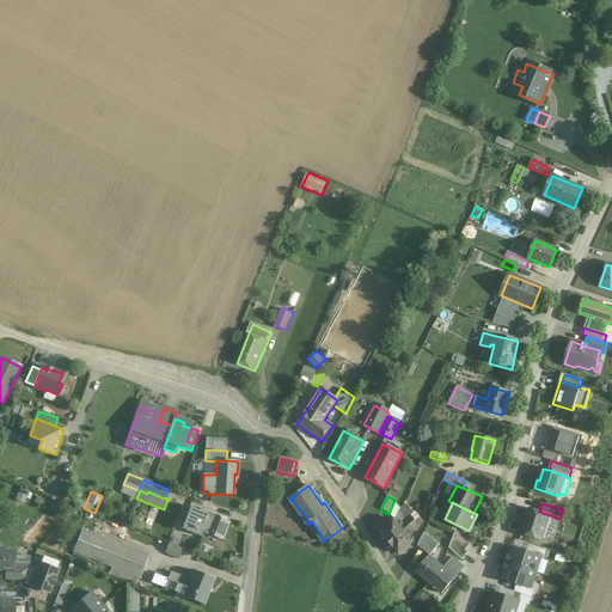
[(414,515),(404,505),(398,509),(408,521),(410,519),(414,515)]
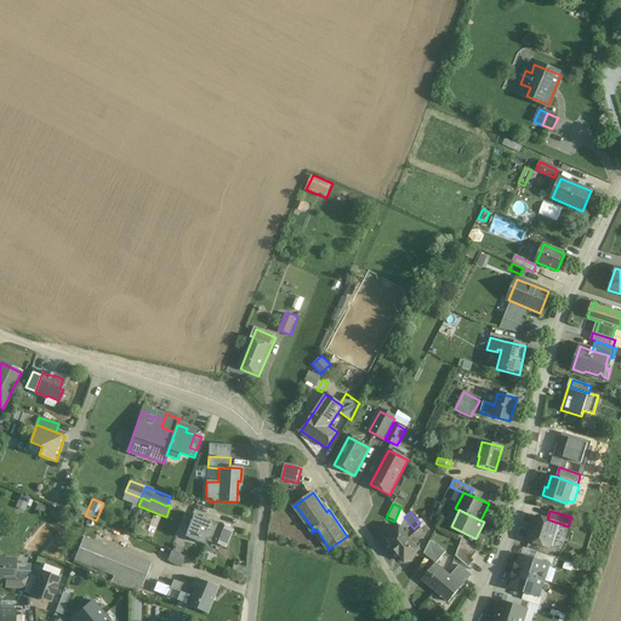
[(214,524),(193,516),(184,537),(206,546),(208,541),(224,548),(232,530),(215,523),(214,524)]
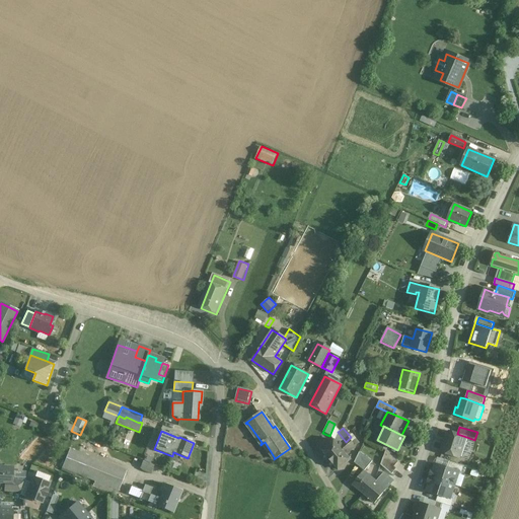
[(457,434),(450,432),(446,444),(444,443),(441,452),(459,458),(466,437),(457,434)]
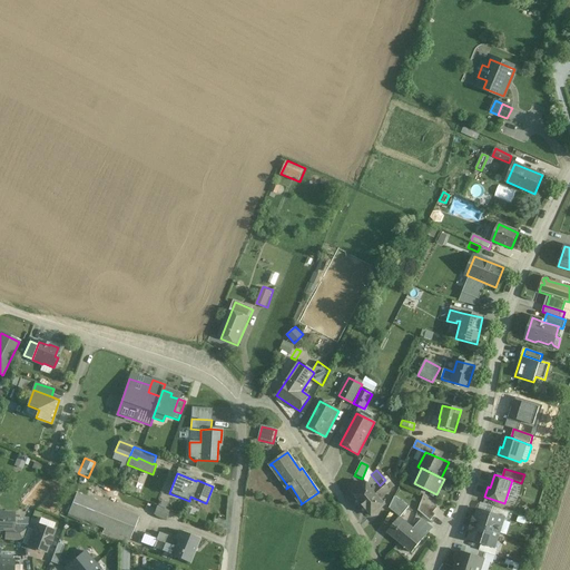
[(365,488),(354,498),(362,507),(385,487),(382,483),(380,485),(370,493),(365,488)]
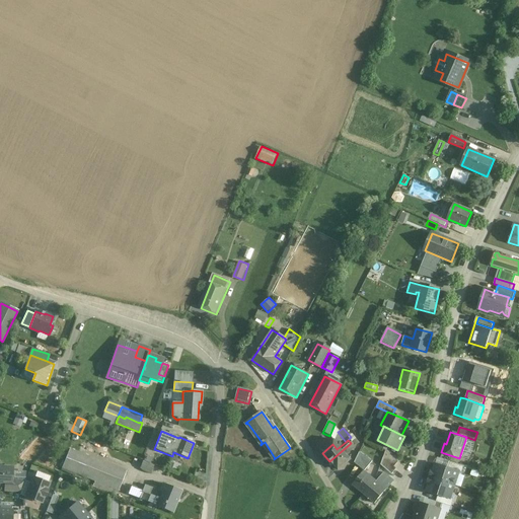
[(351,443),(329,461),(338,470),(348,461),(344,456),(355,448),(351,443)]
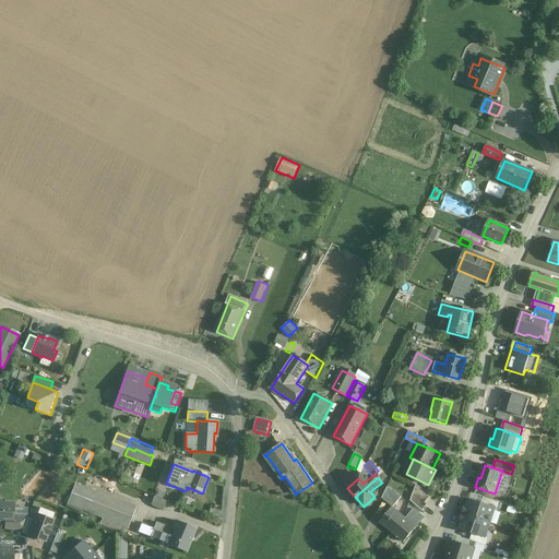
[(135,509),(75,484),(67,504),(127,530),(135,509)]
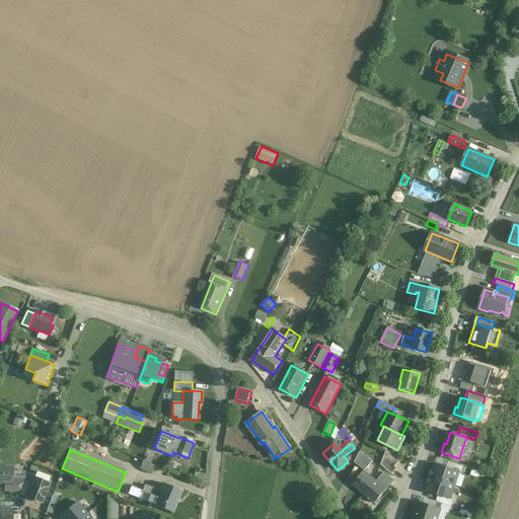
[(398,462),(385,451),(383,458),(394,467),(398,462)]
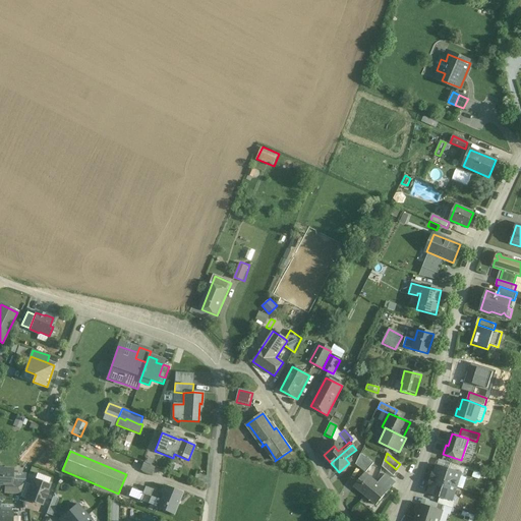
[(372,465),(360,455),(355,466),(365,474),(365,473),(372,465)]
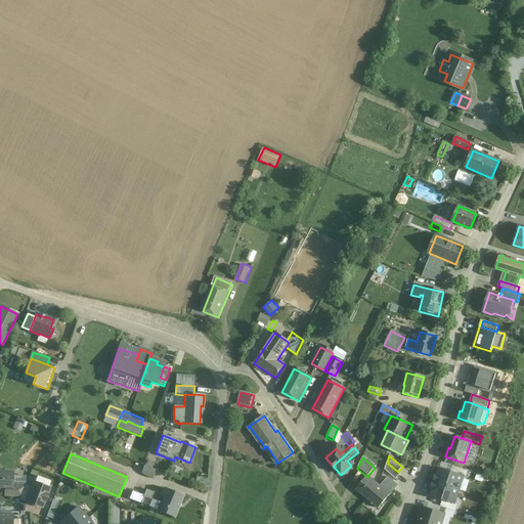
[(398,472),(387,463),(385,470),(396,479),(400,474),(398,472)]
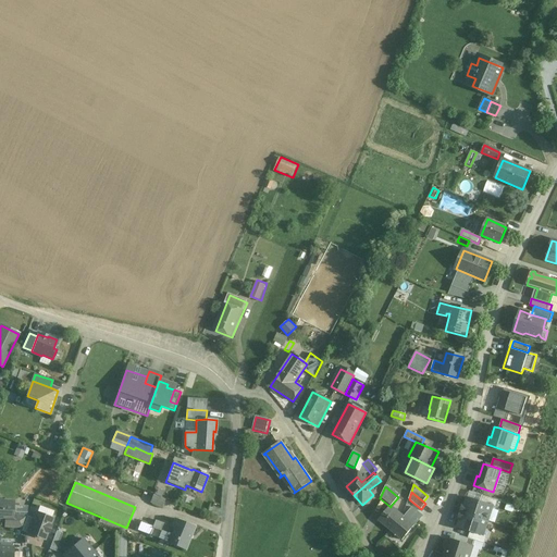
[(165,500),(153,495),(150,504),(161,508),(165,500)]
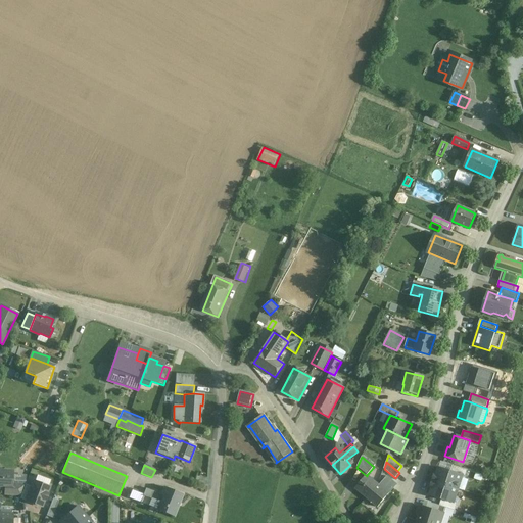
[(468,470),(453,465),(450,472),(463,476),(466,477),(468,470)]
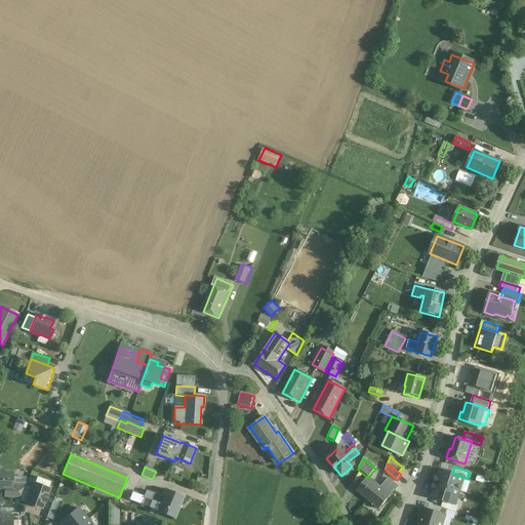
[(452,474),(440,470),(437,476),(436,476),(436,477),(435,482),(434,482),(434,483),(460,491),(465,478),(452,474)]
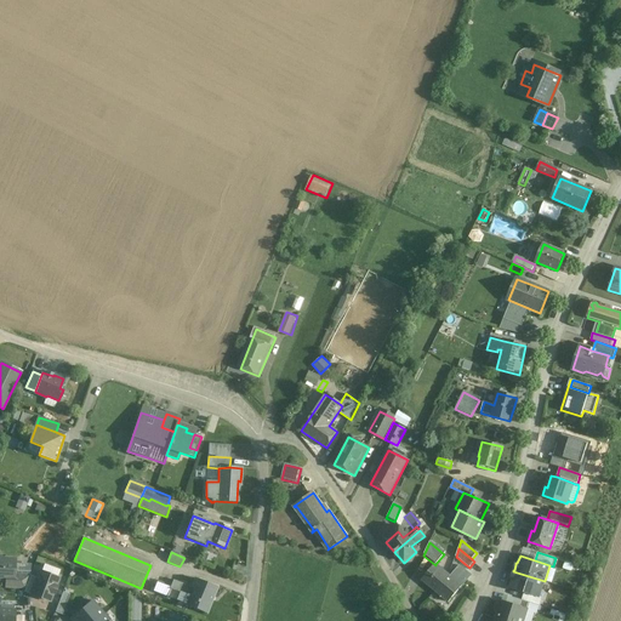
[(0,558),(0,557),(0,579),(6,580),(13,581),(13,575),(15,564),(11,560),(3,560),(0,558)]
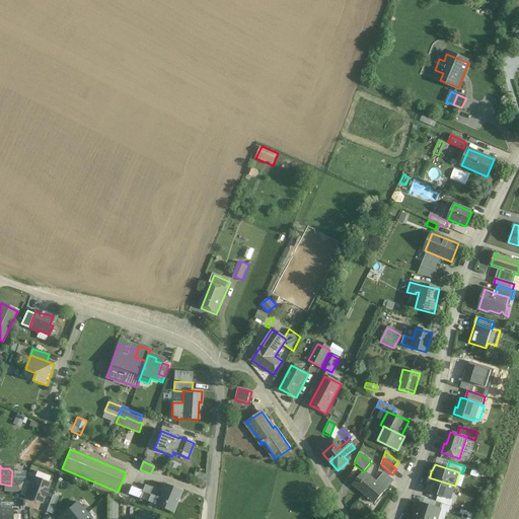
[(364,472),(353,486),(364,495),(375,480),(364,471),(364,472)]
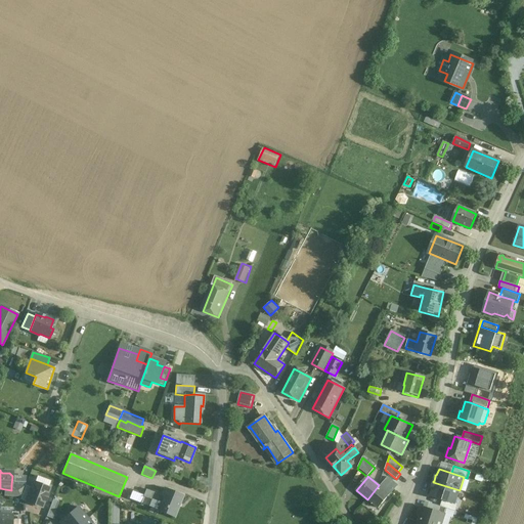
[(395,486),(388,480),(382,487),(389,494),(395,486)]
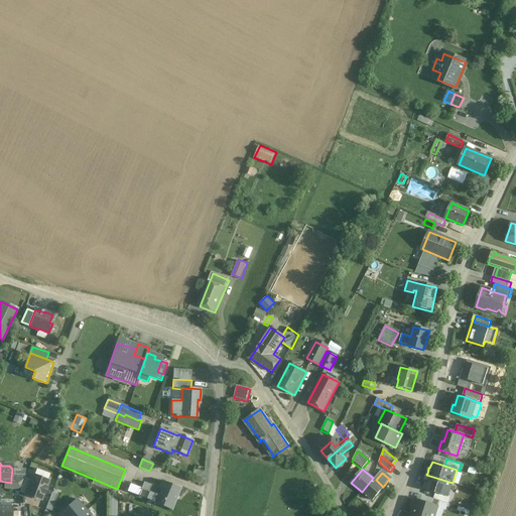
[(48,481),(33,475),(31,481),(26,494),(41,500),(43,494),(45,494),(47,488),(46,488),(48,481)]
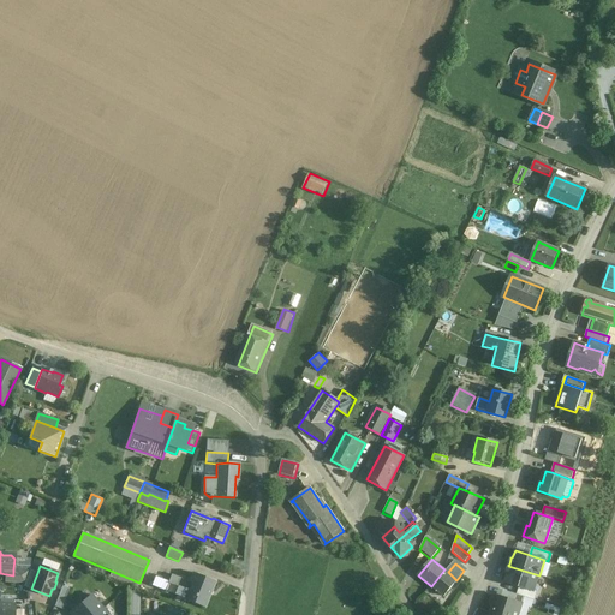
[(539,575),(508,566),(507,573),(506,573),(506,574),(507,574),(505,581),(519,586),(533,591),(535,591),(539,575)]
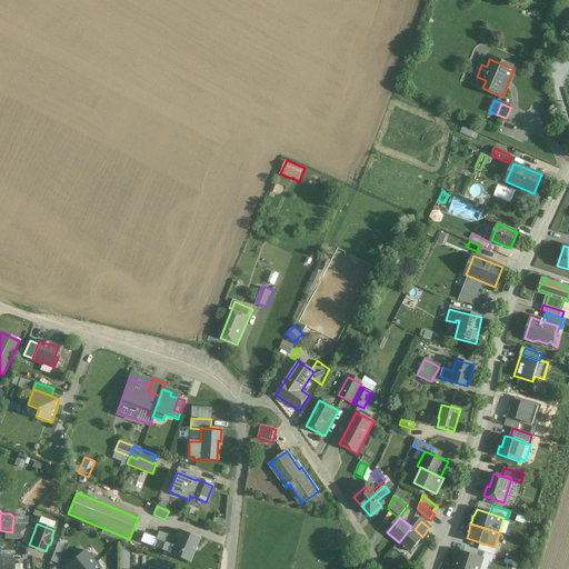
[(28,527),(12,527),(12,532),(6,531),(6,539),(23,540),(28,528),(28,527)]
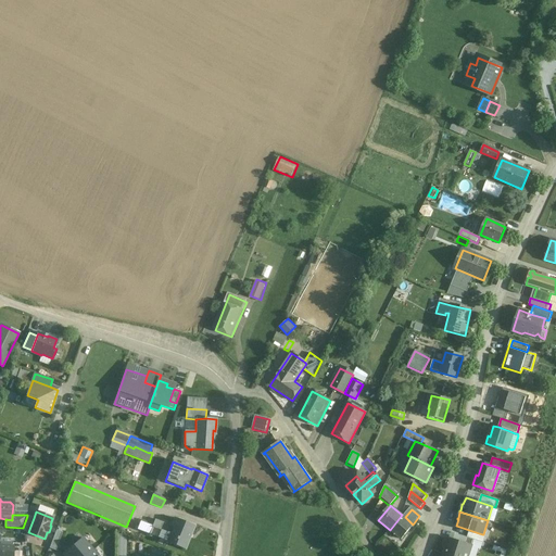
[(402,515),(390,530),(401,539),(413,525),(405,517),(402,515)]
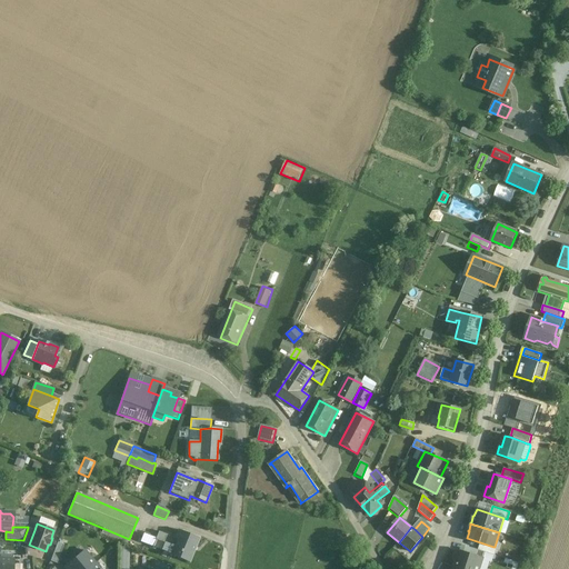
[(35,530),(28,528),(23,540),(22,542),(29,545),(35,530)]
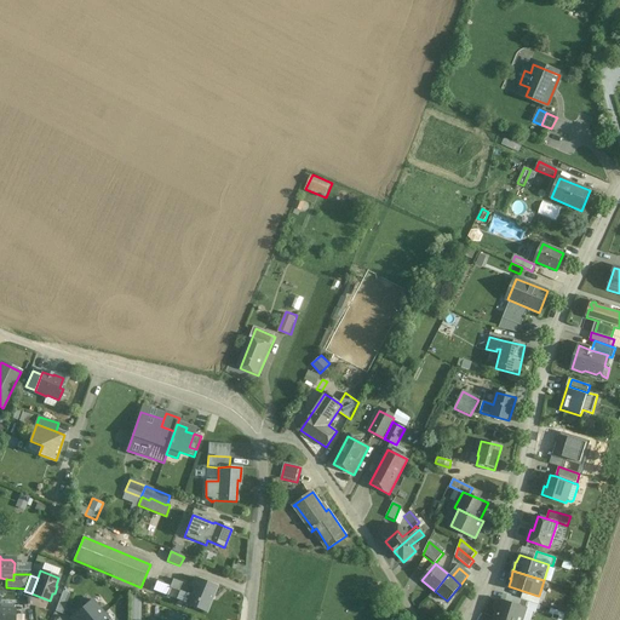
[(217,587),(194,579),(190,587),(184,606),(206,614),(217,587)]
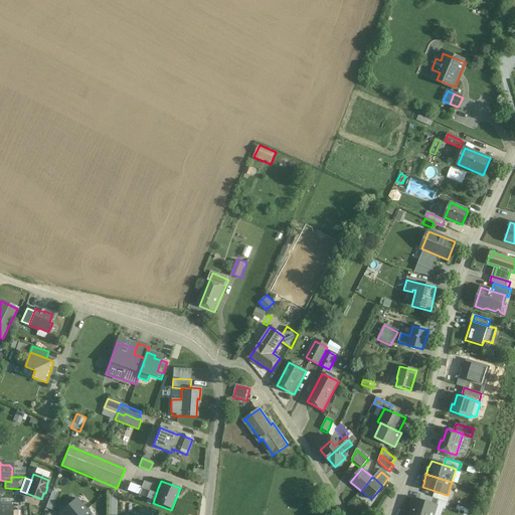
[(158,488),(144,482),(138,497),(153,503),(158,488)]
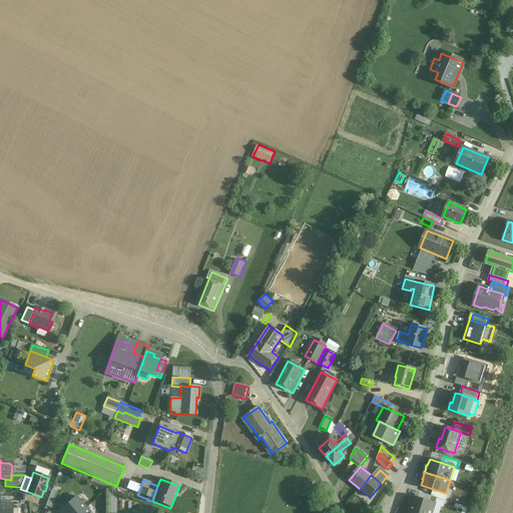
[(138,492),(140,484),(129,481),(127,489),(138,492)]
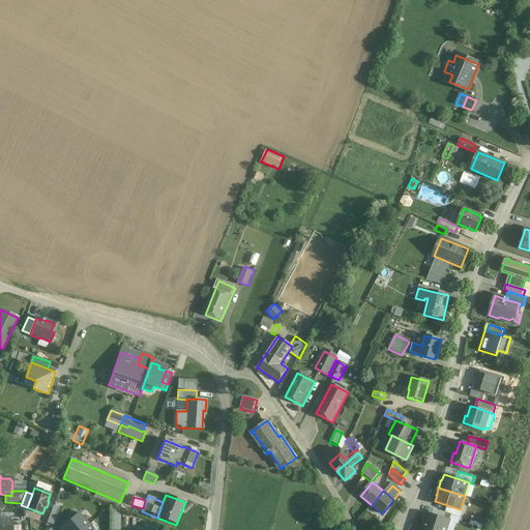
[(54,524),(59,506),(53,504),(48,522),(54,524)]
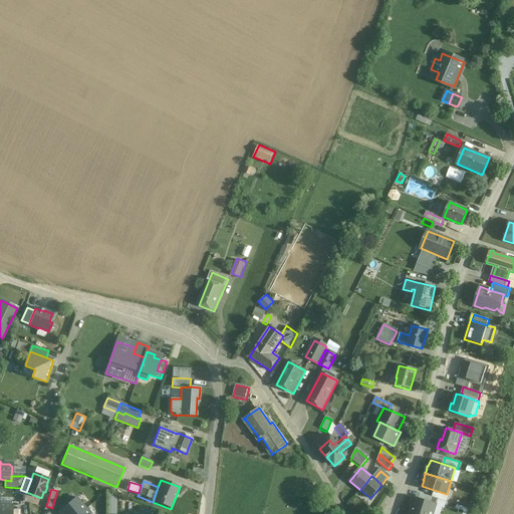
[(446,494),(434,490),(432,497),(438,499),(447,502),(450,495),(447,494),(446,494)]
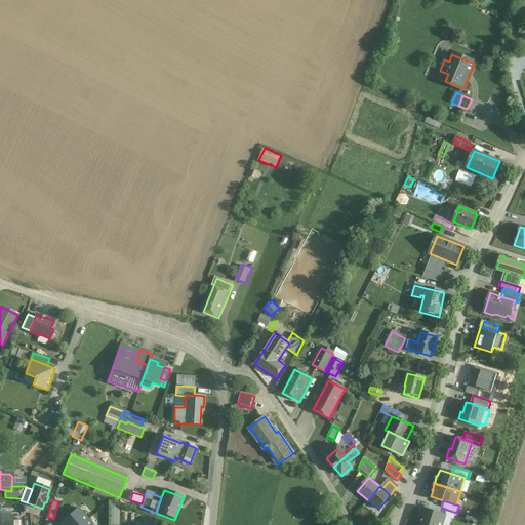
[(78,509),(61,523),(62,524),(81,524),(87,520),(78,509)]
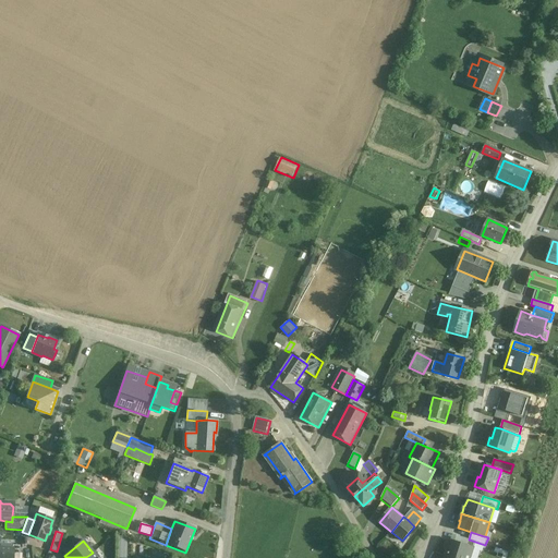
[(466,546),(450,541),(445,556),(450,557),(469,557),(473,548),(466,546)]
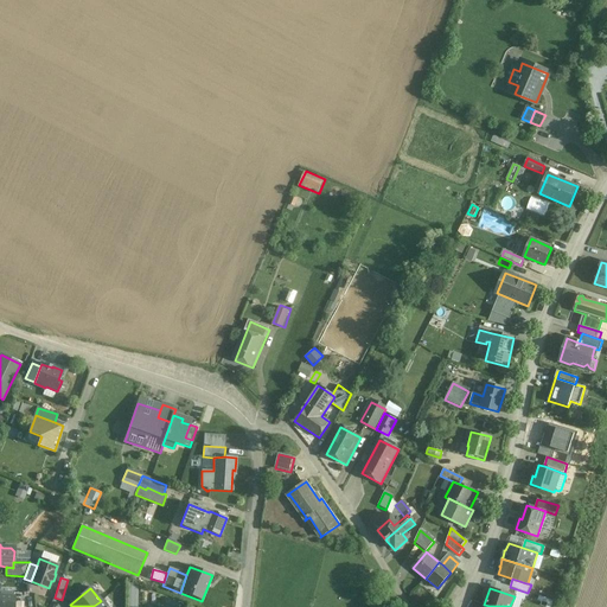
[(541,596),(540,605),(553,606),(554,599),(541,596)]
